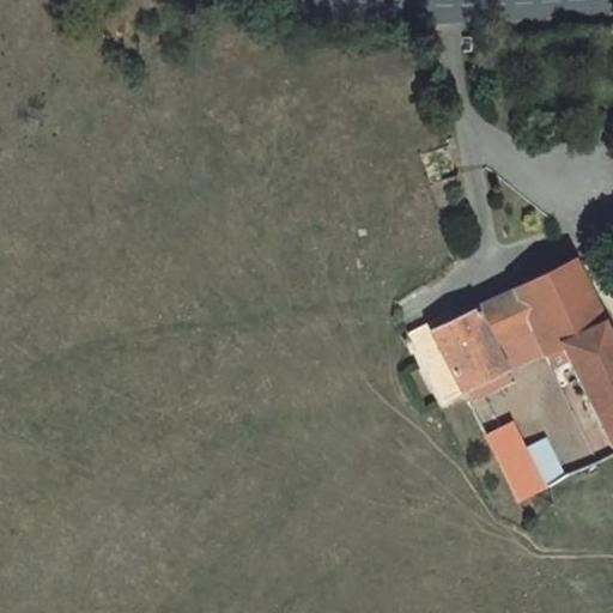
[(514,290),(430,329),(462,392),(467,404),(513,383),(507,371),(492,345),(527,327),(589,297),(572,262),(514,290)]
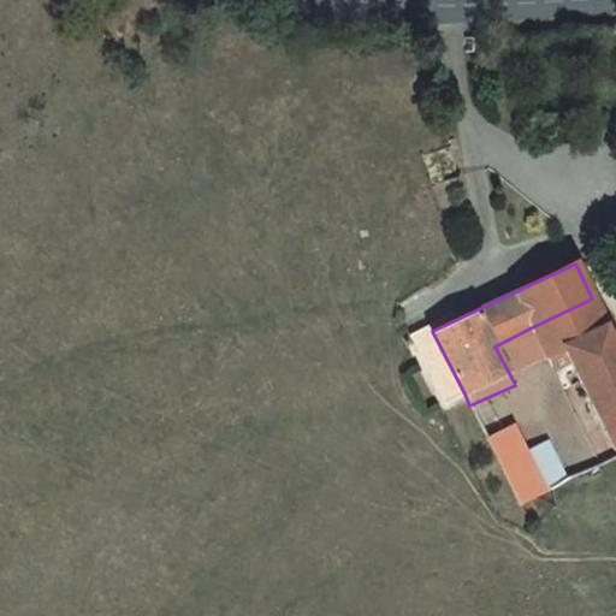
[(615,452),(615,345),(592,298),(529,329),(543,357),(546,355),(555,372),(572,363),(615,452)]
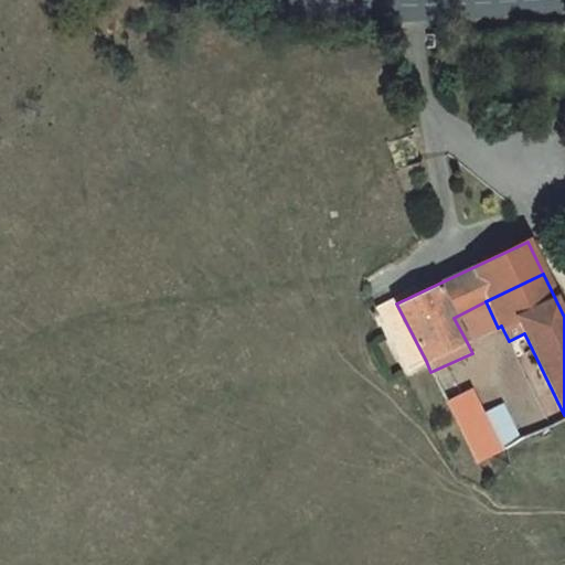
[(486,301),(454,318),(467,342),(498,328),(486,301)]
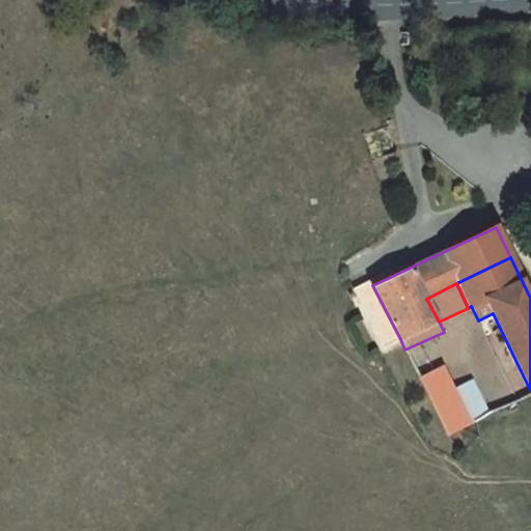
[(400,339),(372,285),(356,294),(384,347),(400,339)]
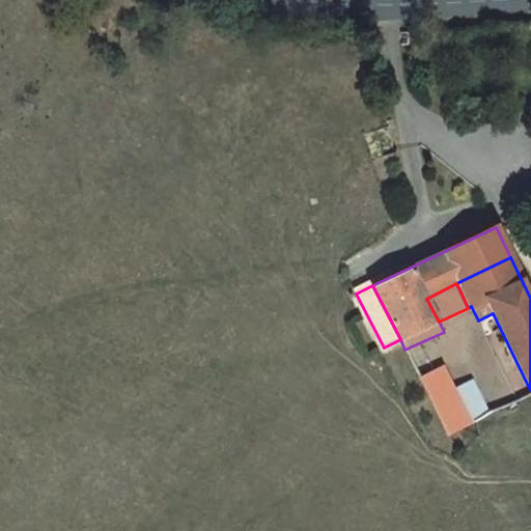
[(444,366),(419,378),(448,437),(472,424),(444,366)]
